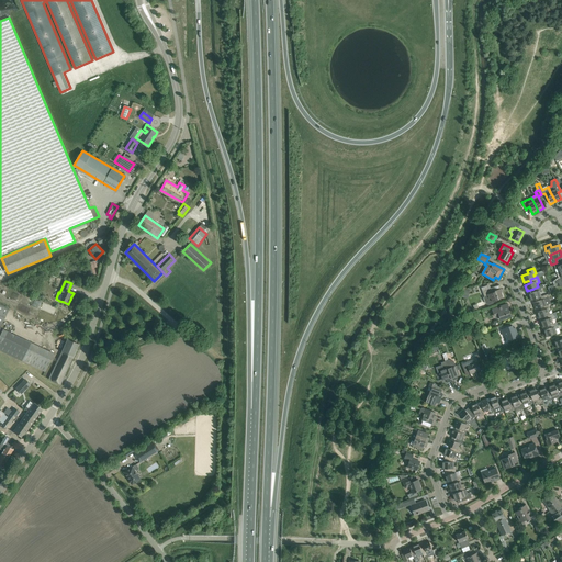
[(501,292),(502,292),(499,284),(482,291),(484,296),(483,298),(485,303),(489,305),(493,303),(493,302),(498,300),(498,299),(503,296),(501,292)]
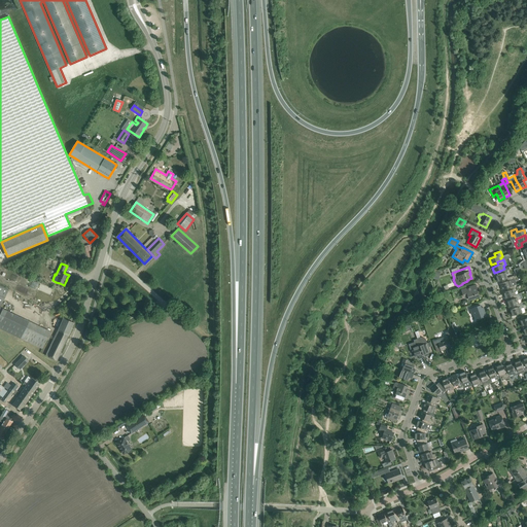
[(501,274),(495,276),(497,282),(505,279),(507,278),(506,275),(508,274),(506,269),(504,269),(500,271),(501,274)]
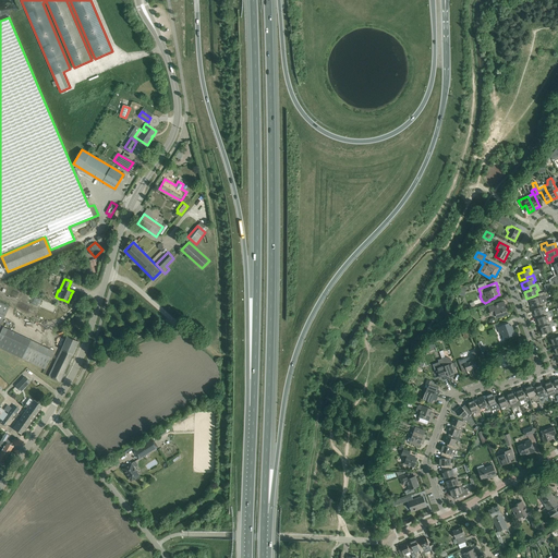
[(536,299),(530,301),(532,307),(538,304),(545,302),(547,301),(545,295),(544,295),(543,292),(537,294),(535,295),(536,299)]
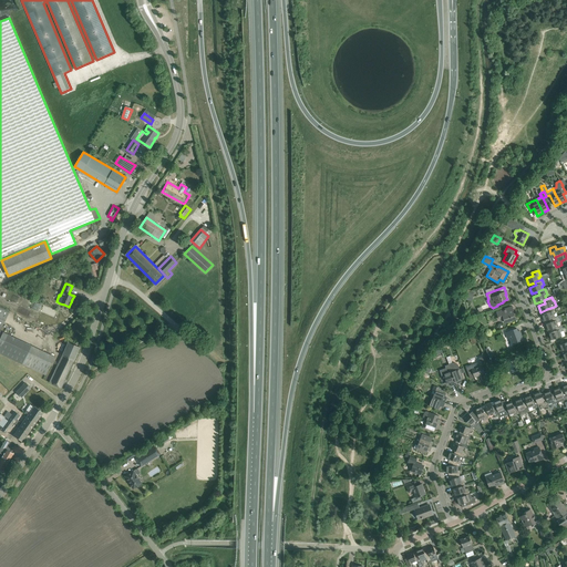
[(548,312),(542,315),(544,321),(550,319),(555,317),(554,313),(555,312),(554,307),(547,309),(548,312)]
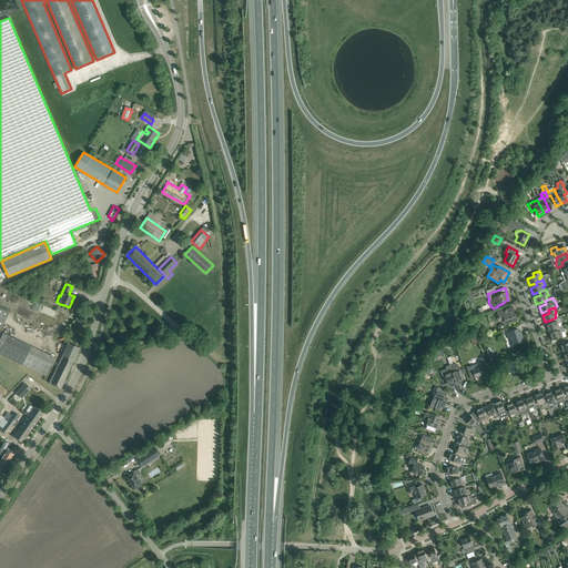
[(497,313),(500,320),(505,318),(506,323),(511,322),(517,320),(514,313),(511,314),(509,313),(508,308),(503,311),(497,313)]
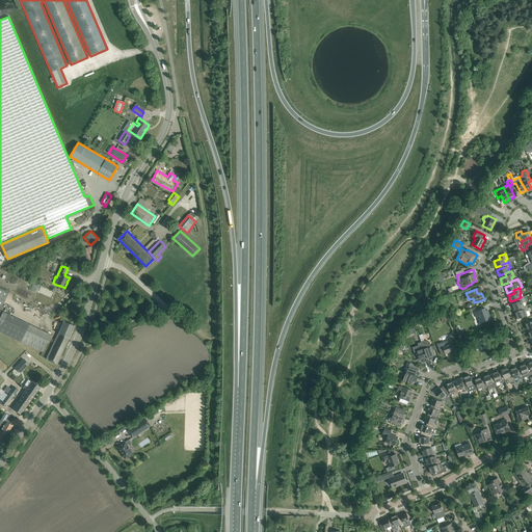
[(517,302),(511,304),(513,311),(520,308),(524,307),(523,302),(525,302),(523,297),(521,297),(516,299),(517,302)]
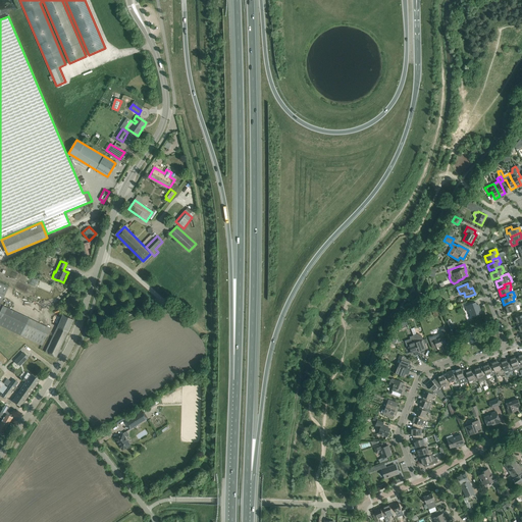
[(507,313),(517,309),(516,306),(518,305),(516,300),(514,301),(510,302),(511,305),(505,307),(507,313)]
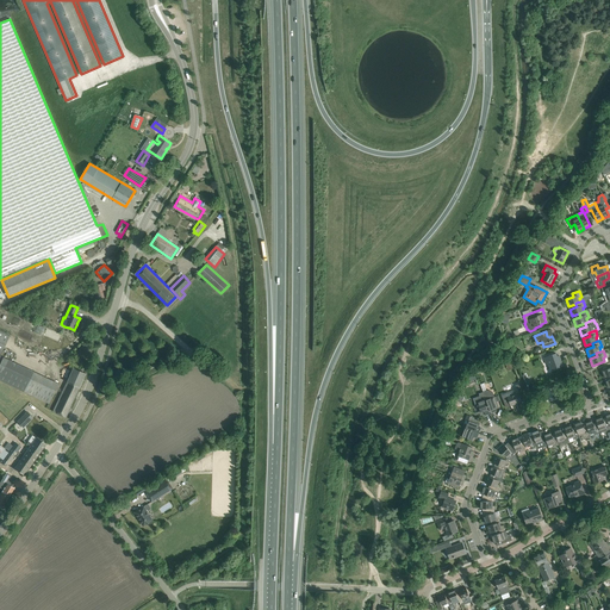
[(564,366),(560,359),(559,360),(556,354),(543,358),(546,365),(548,365),(551,371),(564,366)]
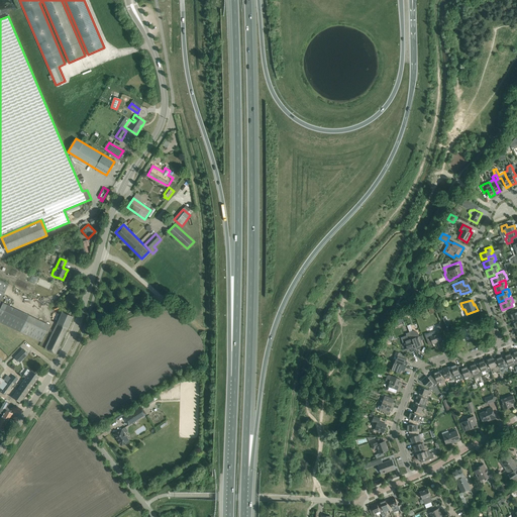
[(67,328),(72,316),(62,312),(44,349),(56,353),(67,328)]
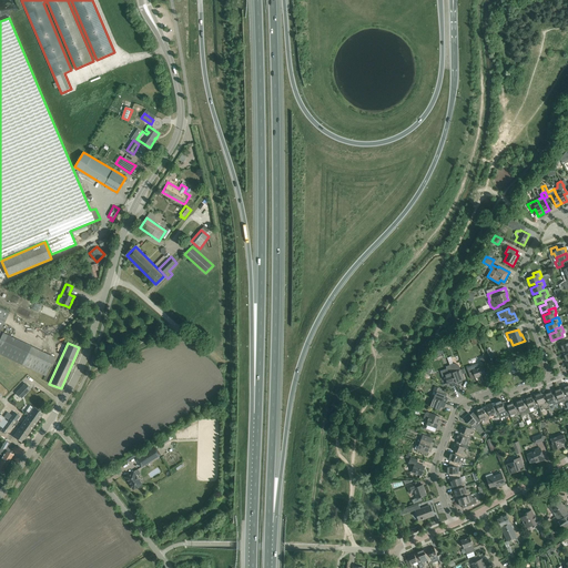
[(31,346),(22,365),(40,373),(46,376),(54,357),(49,355),(31,346)]
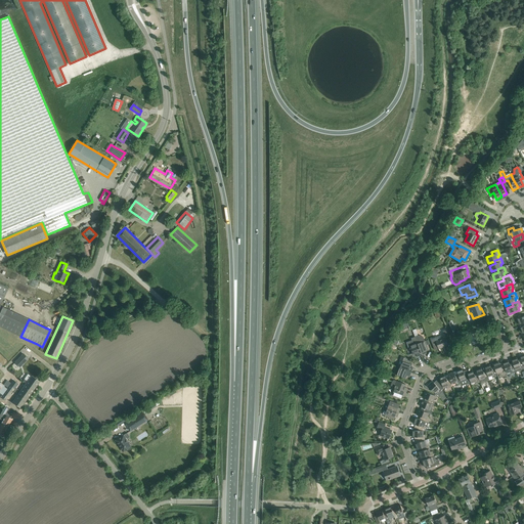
[(441,336),(431,339),(434,349),(435,349),(438,348),(438,349),(448,345),(447,343),(445,337),(448,336),(447,334),(447,333),(446,330),(443,331),(444,334),(441,336)]
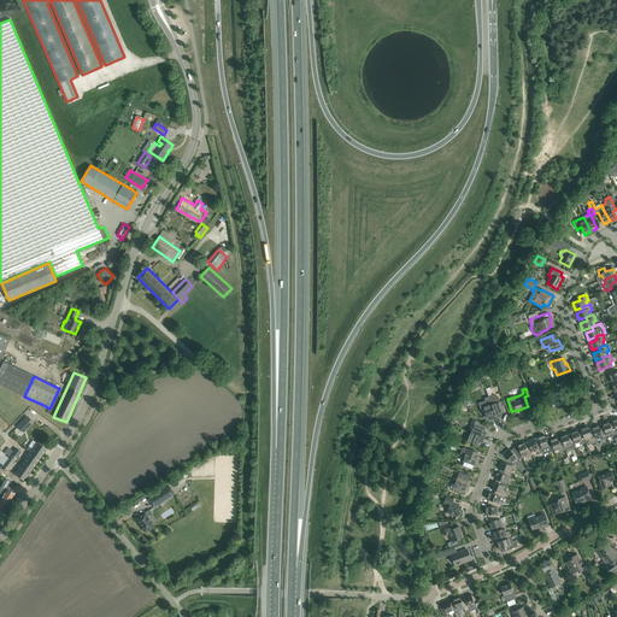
[(491,395),(488,397),(489,397),(491,401),(494,412),(497,418),(501,416),(501,413),(504,412),(503,409),(503,407),(500,401),(499,397),(497,397),(495,400),(492,398),(491,395)]
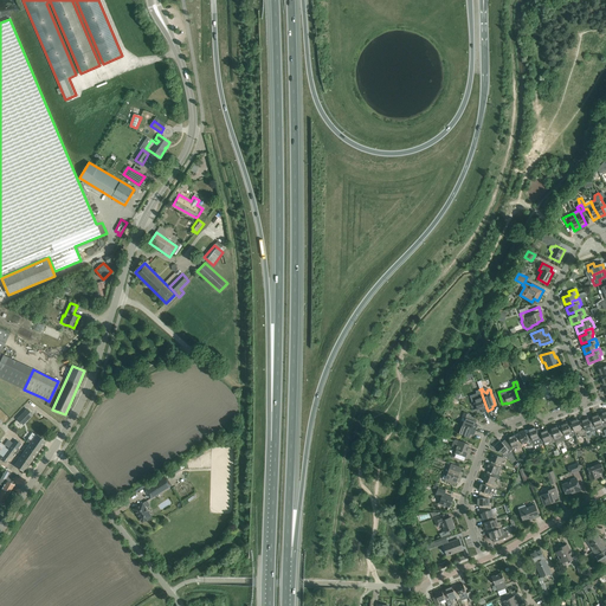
[(477,393),(470,395),(474,405),(476,404),(476,405),(478,411),(481,408),(483,412),(488,411),(485,405),(482,394),(481,389),(476,392),(477,393)]
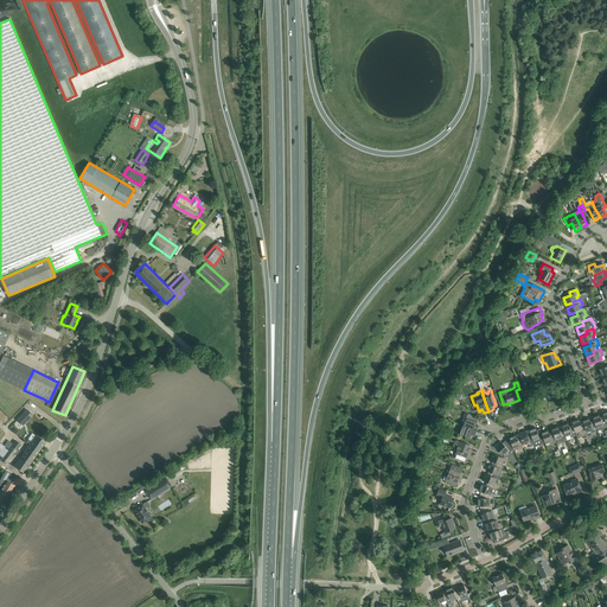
[(17,420),(23,426),(32,415),(26,409),(17,420)]
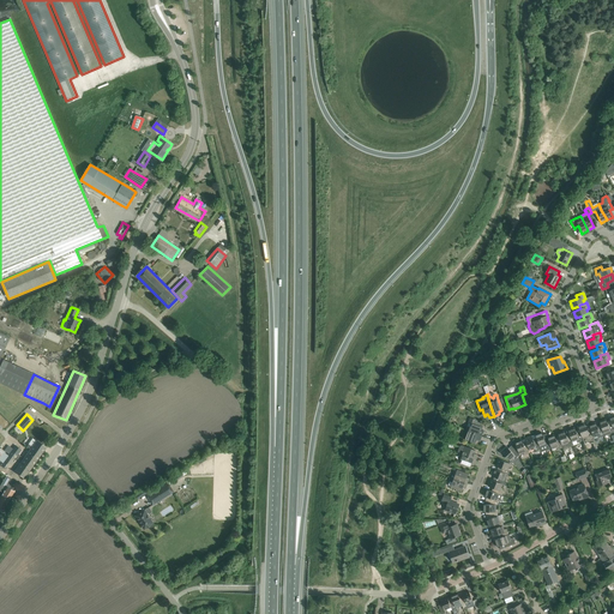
[(465,429),(482,435),(483,431),(481,429),(482,426),(480,426),(481,423),(477,422),(477,421),(476,420),(470,417),(468,422),(469,422),(468,426),(467,426),(465,429)]
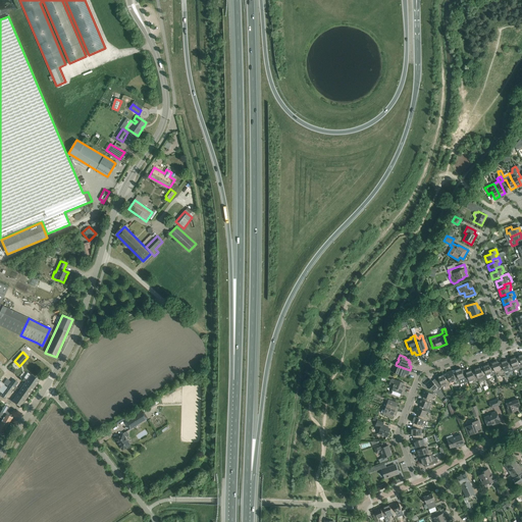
[(517,363),(515,356),(510,358),(512,365),(514,370),(518,369),(521,367),(521,365),(520,362),(517,363)]
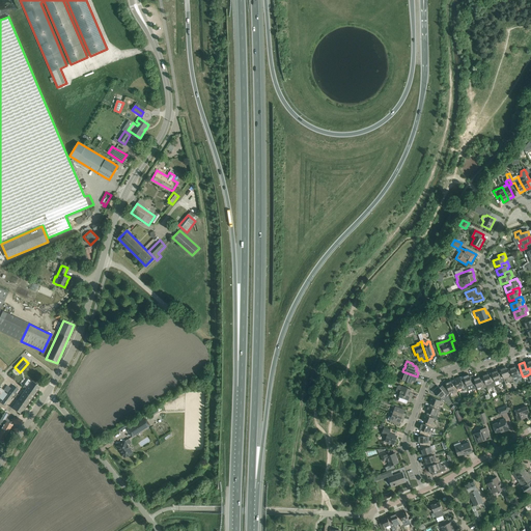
[(515,365),(509,368),(510,371),(513,379),(516,376),(518,379),(523,376),(521,371),(518,372),(515,365)]
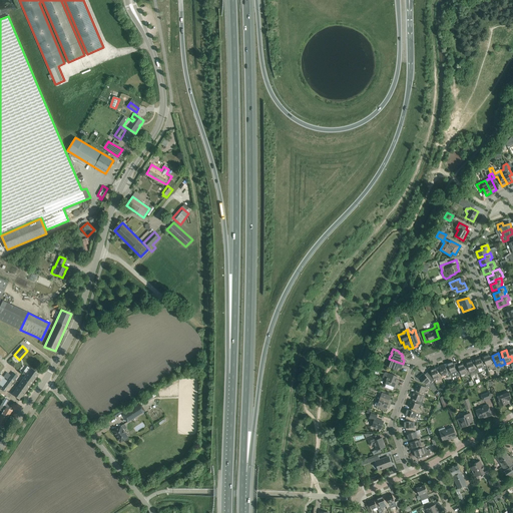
[(488,354),(483,356),(485,362),(487,368),(488,371),(493,369),(494,371),(495,371),(498,377),(500,376),(496,366),(493,359),(491,360),(488,354)]
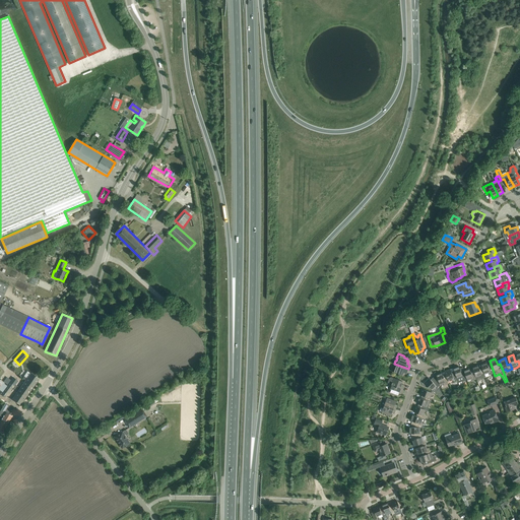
[(489,368),(486,362),(480,364),(483,371),(484,374),(488,373),(489,375),(494,373),(492,367),(489,368)]
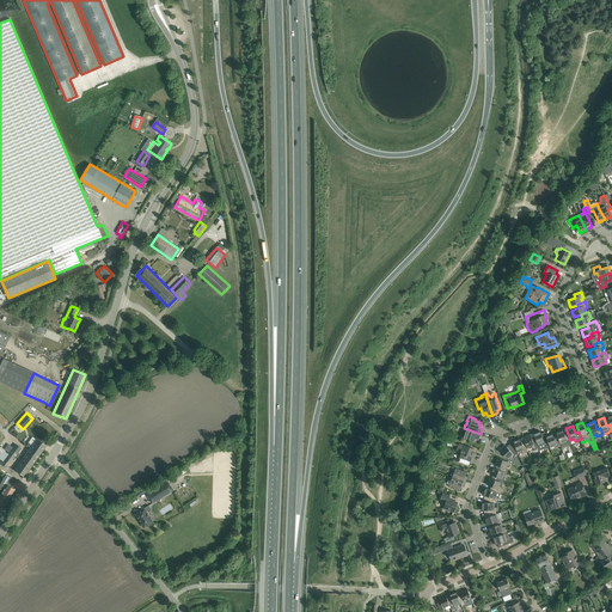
[(464,428),(463,432),(464,433),(463,438),(473,441),(475,439),(478,440),(481,434),(464,428)]
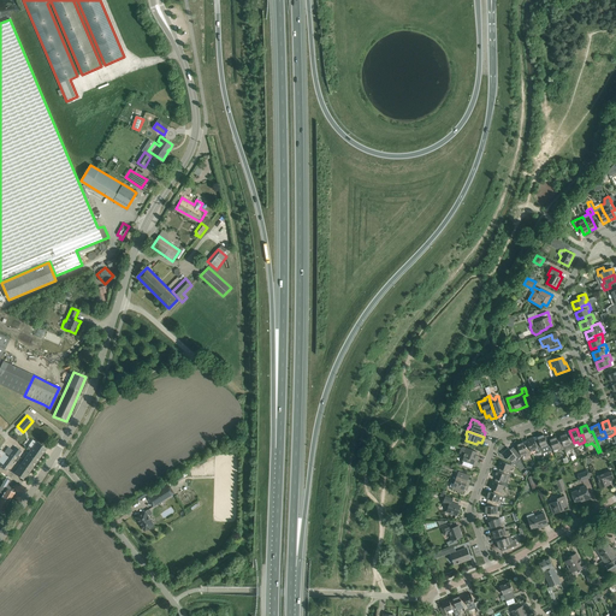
[(569,440),(566,432),(560,436),(562,443),(564,446),(568,445),(569,448),(575,446),(574,443),(573,439),(569,440)]
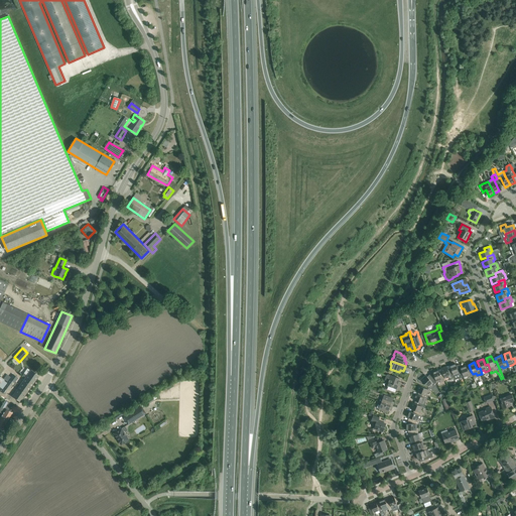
[(464,377),(461,369),(458,370),(456,363),(449,366),(452,372),(454,377),(455,380),(464,377)]
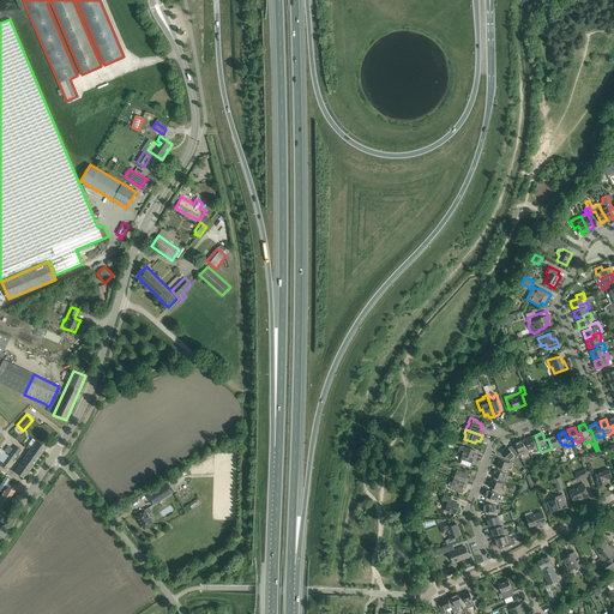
[(554,435),(547,438),(548,439),(552,449),(555,447),(557,450),(564,447),(563,445),(560,441),(557,443),(554,435)]
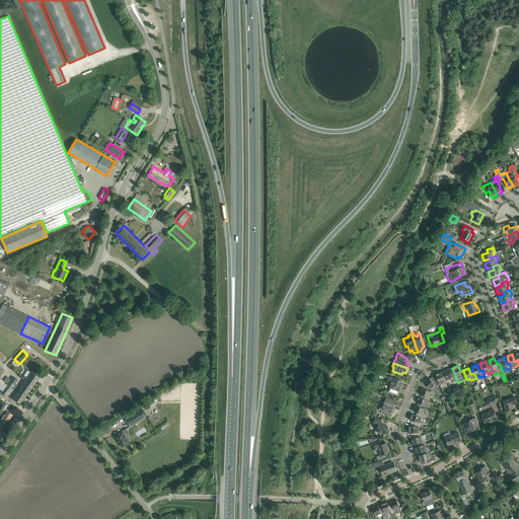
[(452,375),(449,369),(444,371),(446,377),(447,381),(451,379),(451,381),(456,379),(454,374),(452,375)]
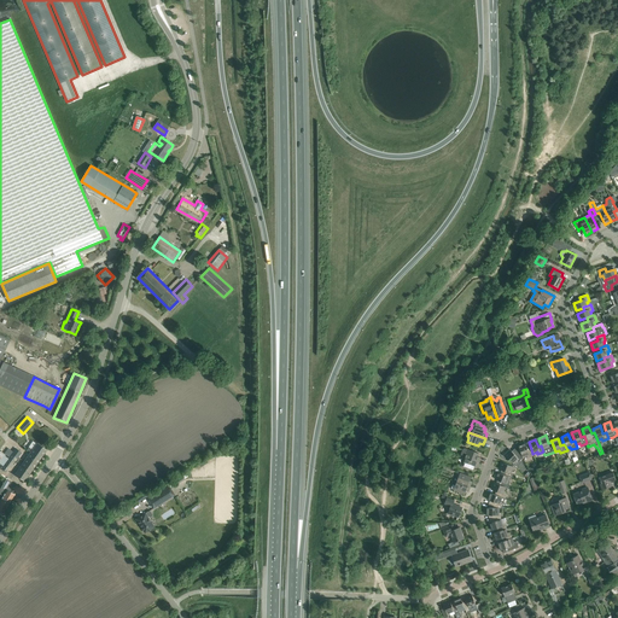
[(33,449),(29,447),(27,449),(30,453),(15,474),(24,482),(47,450),(38,443),(33,449)]
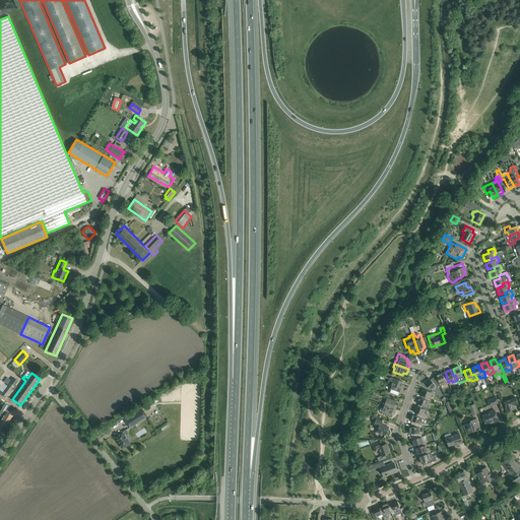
[(444,379),(442,373),(436,375),(438,379),(440,385),(444,383),(444,385),(449,383),(448,382),(447,378),(444,379)]
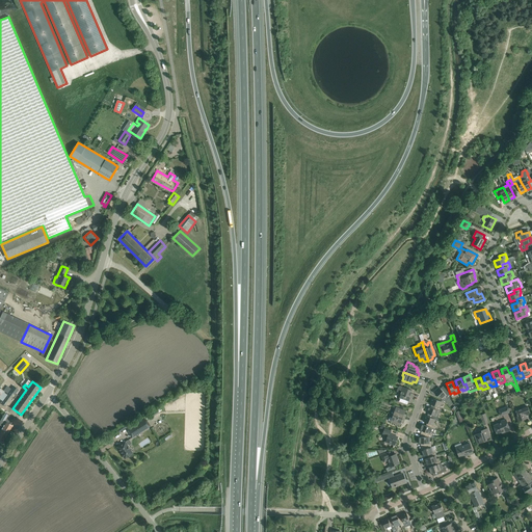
[(7,394),(0,402),(0,403),(5,407),(14,396),(16,394),(18,390),(12,386),(11,387),(7,394)]
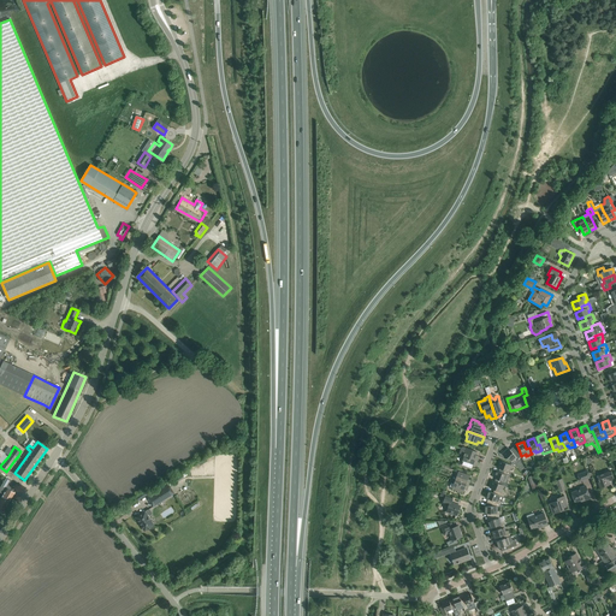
[(477,451),(463,446),(461,448),(458,455),(461,456),(478,462),(479,456),(475,455),(477,451)]
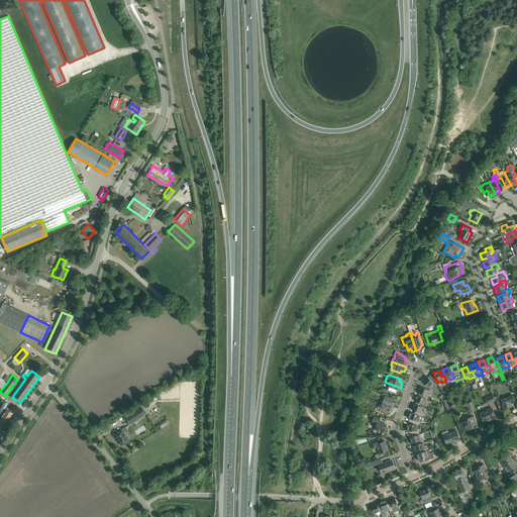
[(431,381),(426,376),(422,380),(429,388),(432,385),(433,387),(437,383),(435,377),(431,381)]
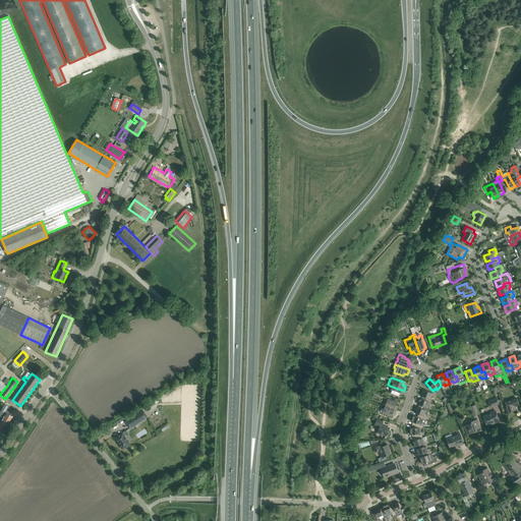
[(390,386),(389,389),(391,389),(390,394),(399,397),(400,394),(402,395),(404,391),(390,386)]
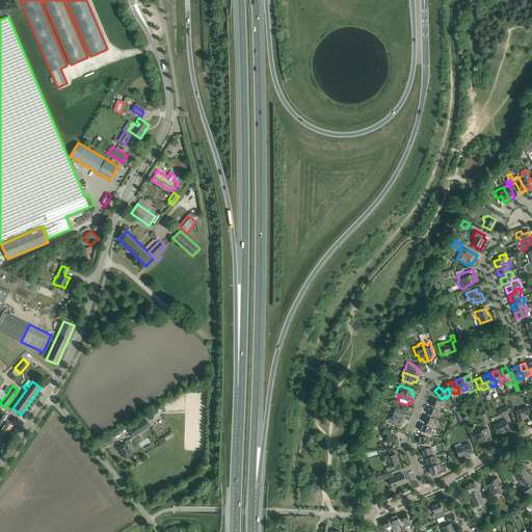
[(431,398),(429,403),(435,406),(434,409),(439,410),(441,411),(443,406),(441,405),(442,401),(431,398)]
